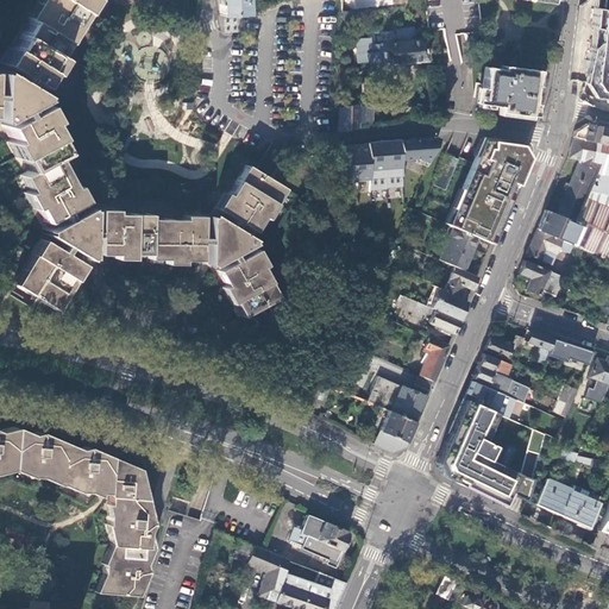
[(38,0),(26,18),(17,32),(2,57),(0,60),(0,133),(5,143),(22,174),(58,155),(66,150),(36,96),(42,86),(94,0),(38,0)]
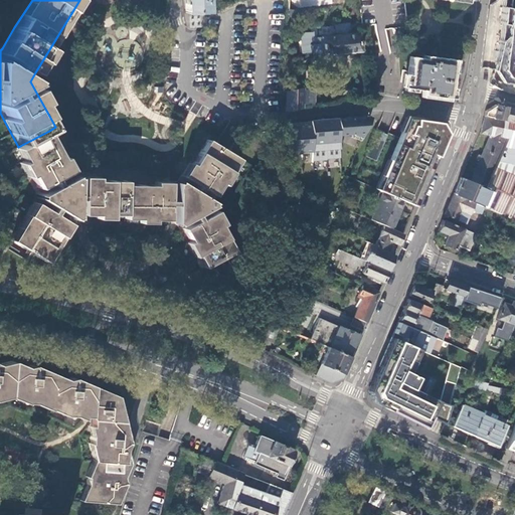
[(184,0),(185,13),(208,11),(206,0),(184,0)]
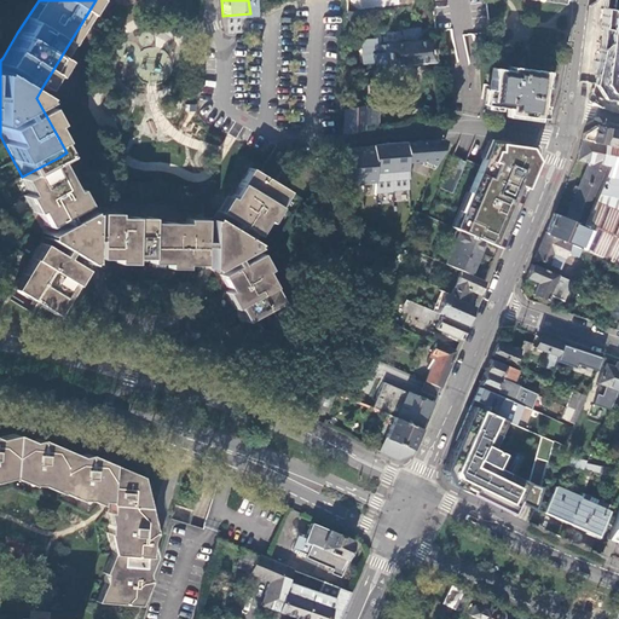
[(618,0),(603,0),(599,69),(594,94),(602,99),(618,102),(618,0)]
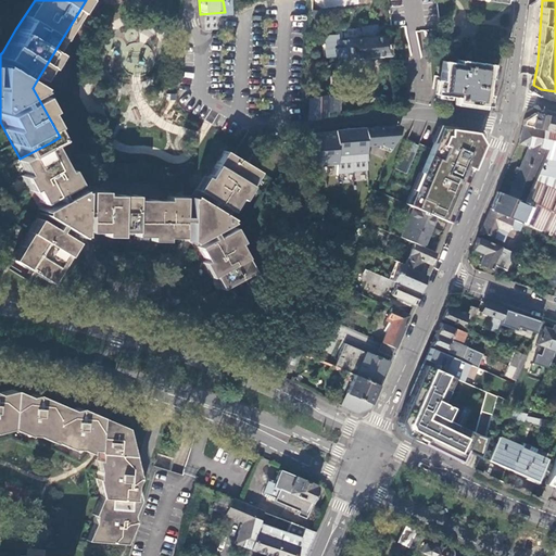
[(338,58),(338,62),(390,55),(388,35),(378,36),(377,26),(361,28),(362,38),(337,41),(336,36),(324,37),(326,59),(338,57),(338,58)]
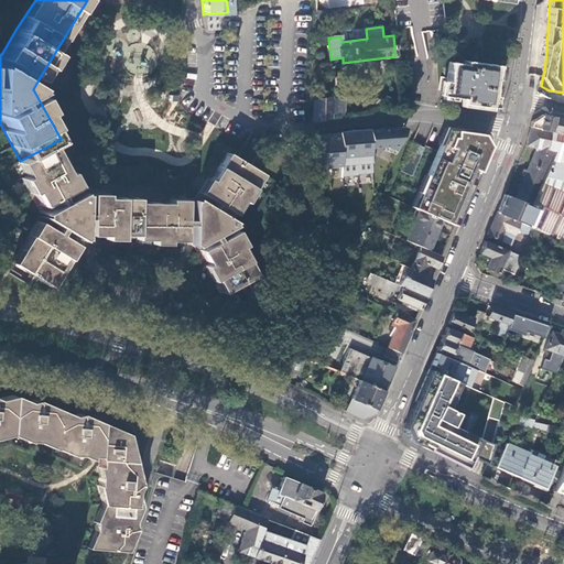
[(459,102),(489,107),(495,65),(463,61),(463,64),(447,62),(444,82),(443,82),(442,96),(459,98),(459,102)]
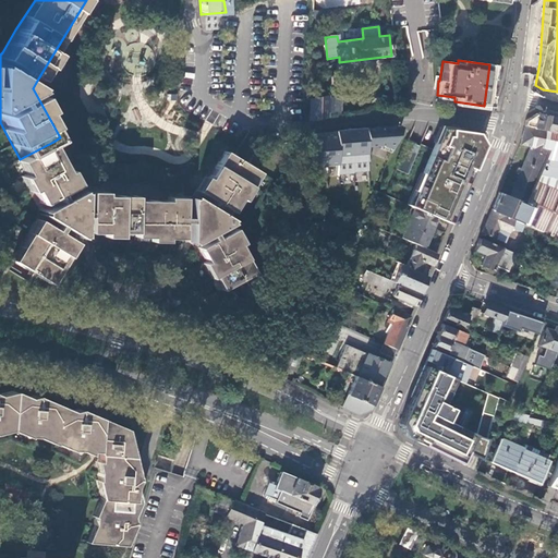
[(310,99),(308,121),(327,117),(327,112),(328,97),(328,96),(310,99)]
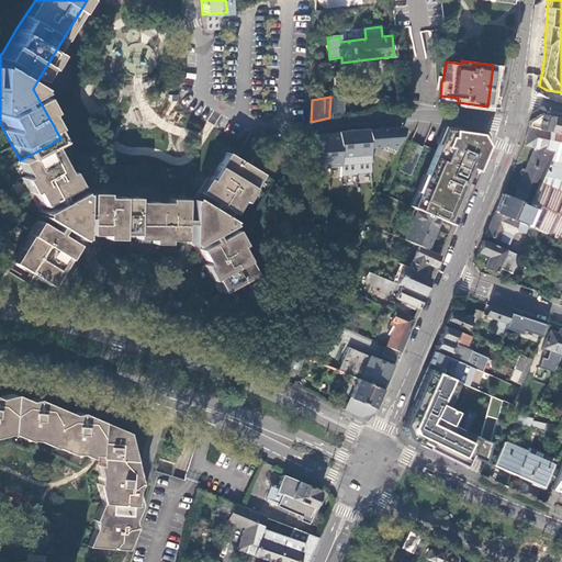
[(334,98),(333,114),(343,114),(344,98),(334,98)]
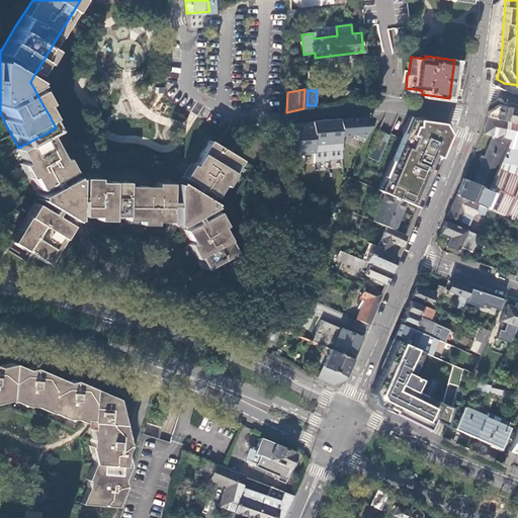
[(487,115),(507,120),(510,107),(499,105),(492,109),(488,111),(487,115)]
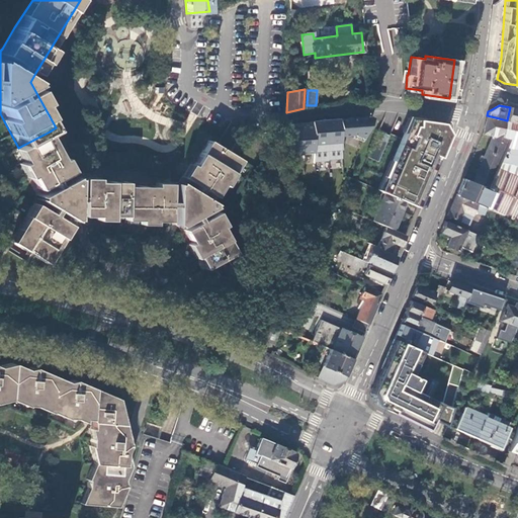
[(517,109),(510,107),(507,120),(502,138),(510,140),(489,189),(481,205),(486,207),(517,222),(517,109)]
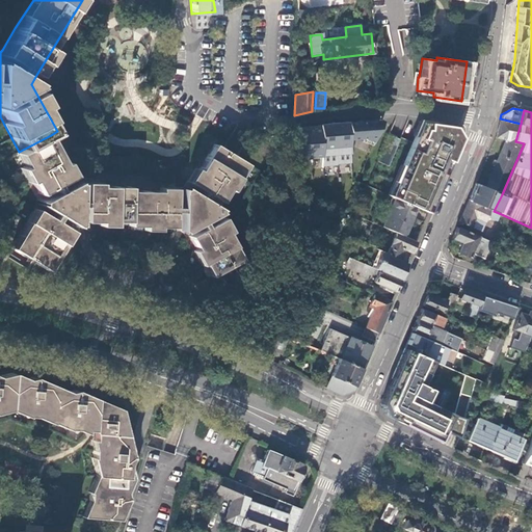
[(521,124),(500,118),(496,137),(506,139),(485,187),(502,194),(524,143),(515,141),(521,124)]
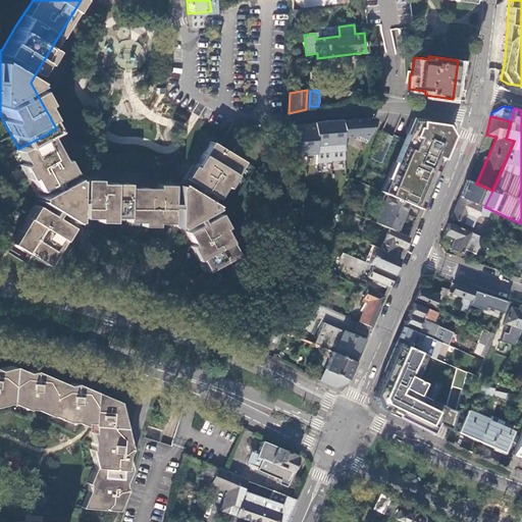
[(373,117),(341,120),(343,138),(357,136),(356,139),(364,143),(376,118),(373,117)]
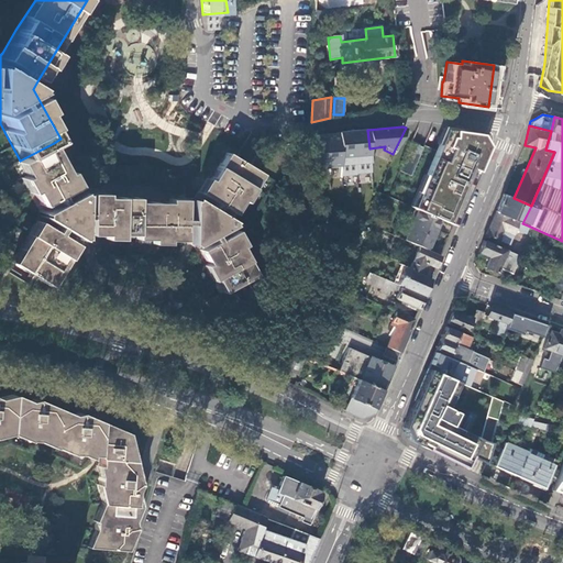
[(435,144),(438,145),(438,144),(441,145),(448,130),(442,129),(435,144)]
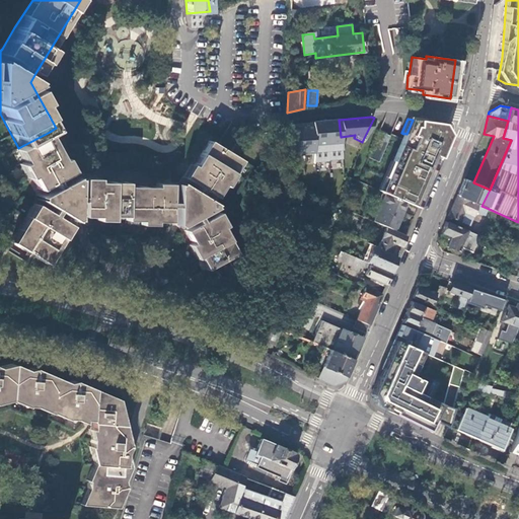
[(341,137),(339,120),(325,121),(328,161),(343,159),(341,137)]
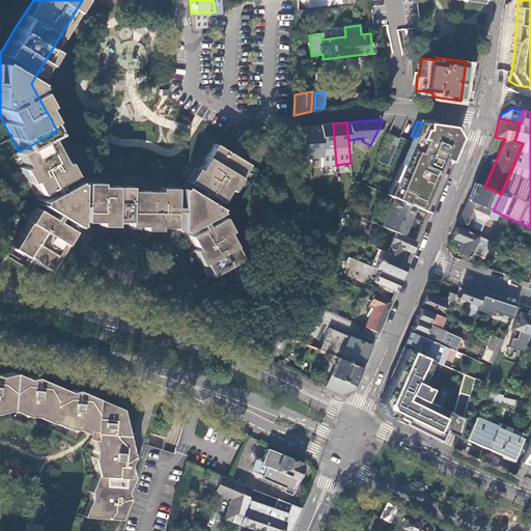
[(452,127),(422,122),(416,137),(413,136),(413,137),(411,142),(400,165),(400,166),(403,167),(391,197),(393,197),(417,207),(427,212),(458,137),(456,134),(452,127)]
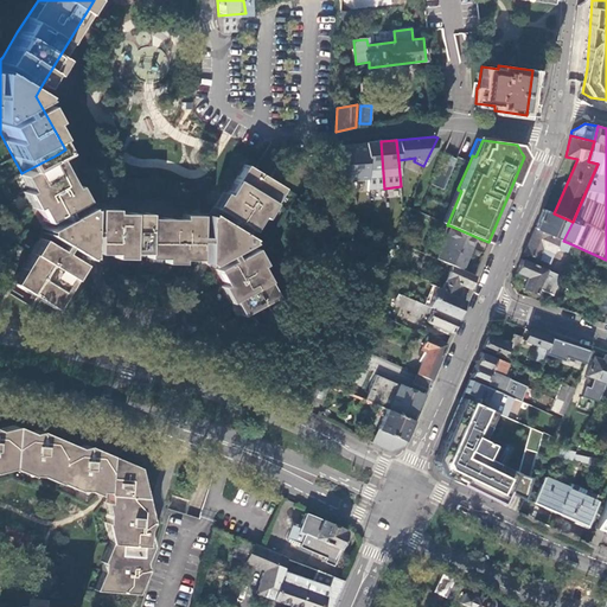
[(368,190),(384,189),(381,141),(364,142),(366,179),(368,190)]
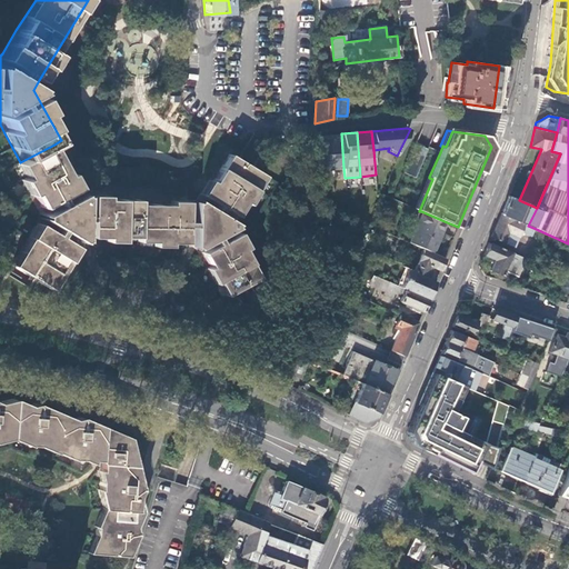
[(341,133),(326,136),(329,170),(343,168),(341,133)]
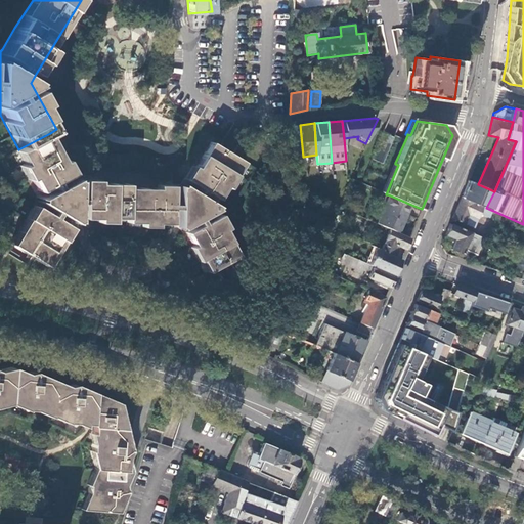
[(293,161),(303,157),(300,125),(286,127),(293,161)]
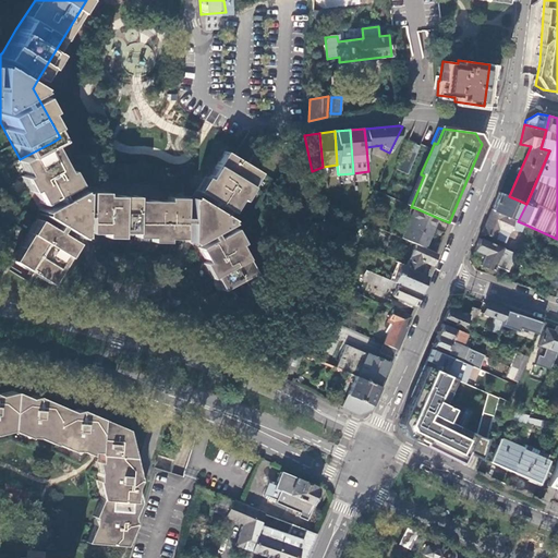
[(131,241),(167,242),(180,242),(192,242),(194,246),(204,264),(219,292),(231,286),(245,277),(257,270),(242,243),(234,228),(230,220),(242,201),(259,173),(246,166),(241,161),(232,157),(219,149),(192,198),(167,197),(152,197),(136,196),(136,193),(80,191),(53,142),(20,159),(12,164),(28,193),(39,214),(36,220),(11,259),(34,274),(49,283),(79,235),(92,235),(102,235),(112,235),(119,235),(131,235),(131,241)]
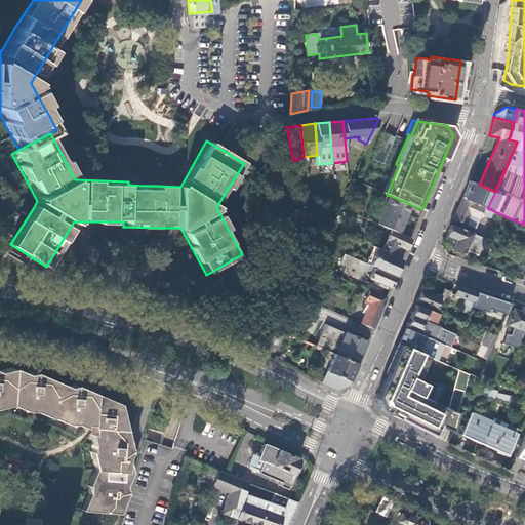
[(381,193),(387,195),(399,165),(396,164),(396,163),(395,162),(381,193)]
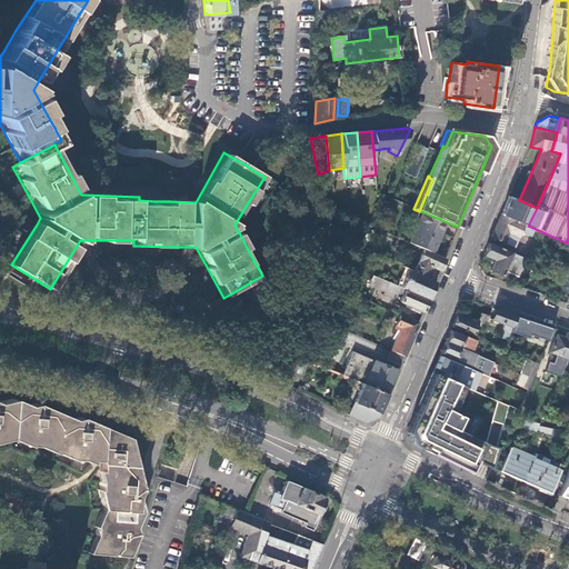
[(519,200),(509,196),(506,203),(501,215),(528,226),(537,208),(519,200)]
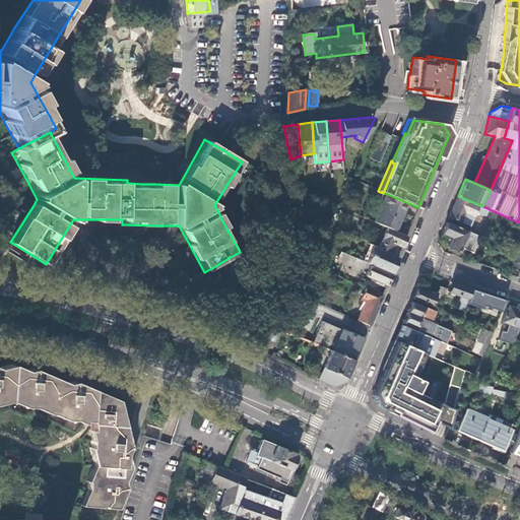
[(385,193),(373,221),(386,228),(396,232),(408,203),(385,193)]
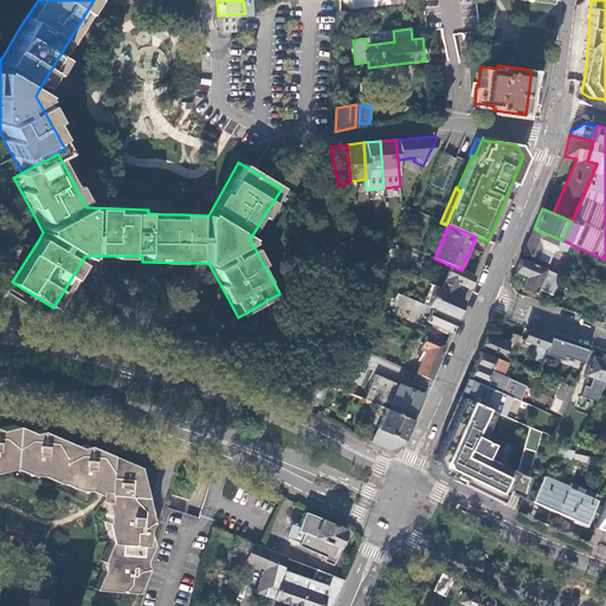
[(547,263),(554,246),(565,251),(568,243),(562,240),(534,229),(528,242),(523,252),(547,263)]
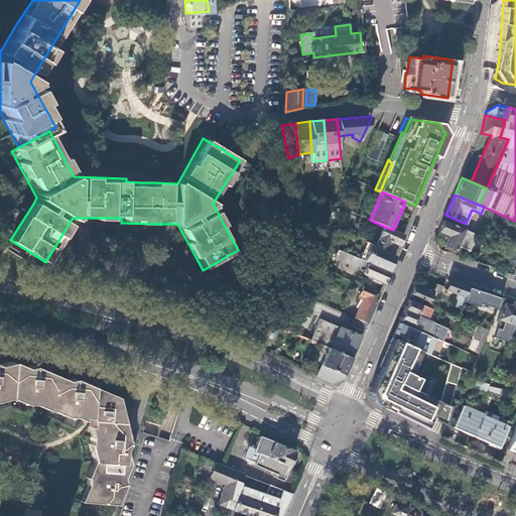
[(468,251),(476,234),(442,220),(439,229),(438,231),(447,235),(443,245),(459,252),(461,248),(468,251)]
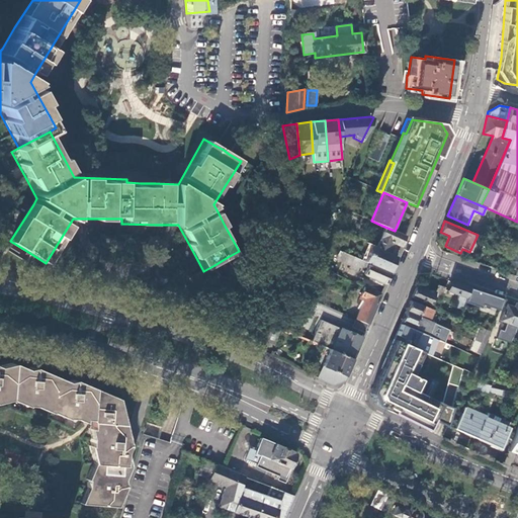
[(384,227),(375,248),(385,252),(390,242),(400,246),(402,242),(405,236),(395,231),(384,227)]
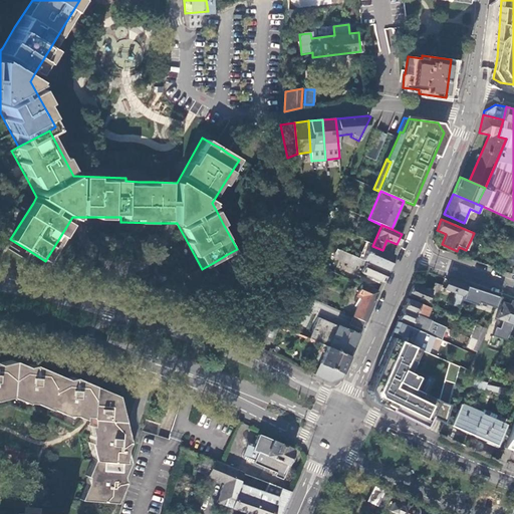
[(328,231),(322,229),(316,241),(323,244),(328,231)]
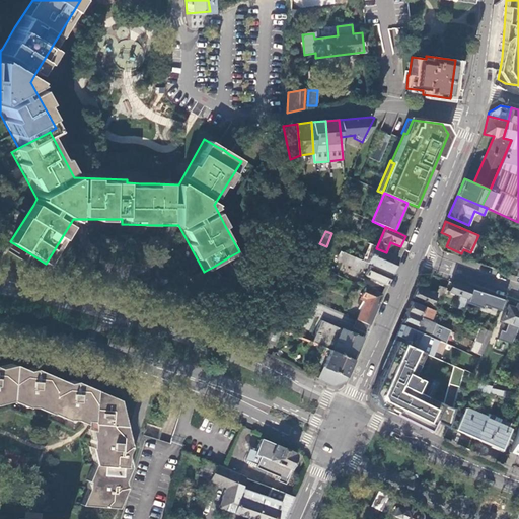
[(361,261),(364,263),(368,253),(372,254),(375,247),(368,244),(361,261)]
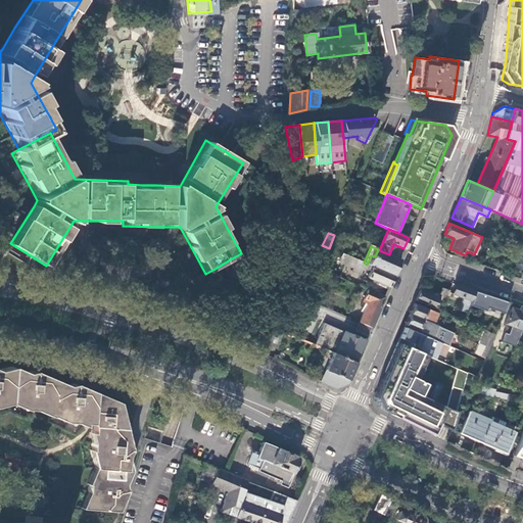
[(378,249),(375,256),(371,255),(367,265),(392,276),(396,267),(392,266),(396,257),(389,254),(379,250),(378,250),(379,249),(378,249)]
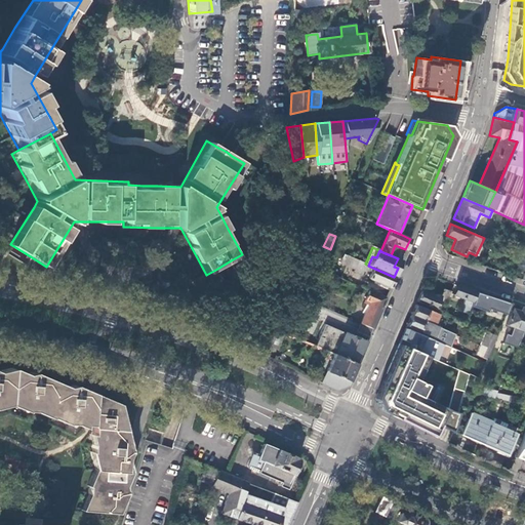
[(511,267),(524,271),(524,268),(524,258),(515,255),(511,267)]
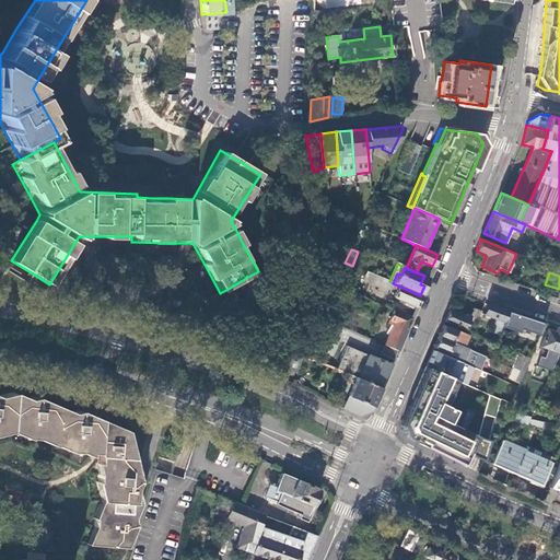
[(389,281),(382,278),(376,291),(385,294),(387,290),(396,290),(392,298),(397,300),(396,302),(413,310),(420,295),(393,283),(389,281)]
